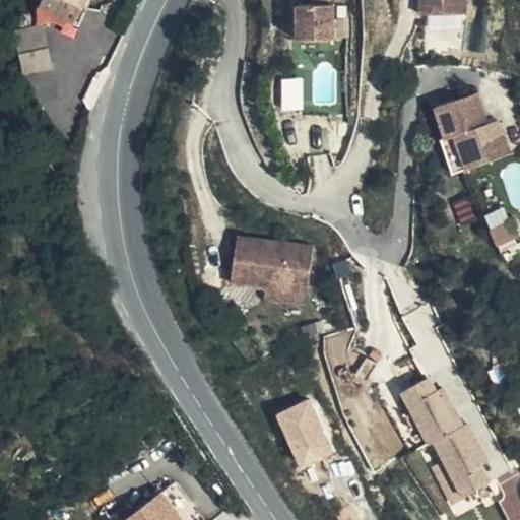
[(96,12),(64,0),(56,0),(51,15),(89,31),(96,12)]
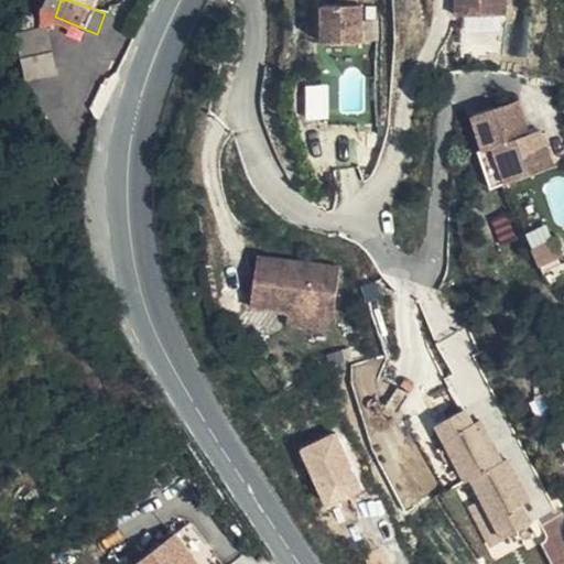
[(109,0),(69,0),(105,13),(109,0)]
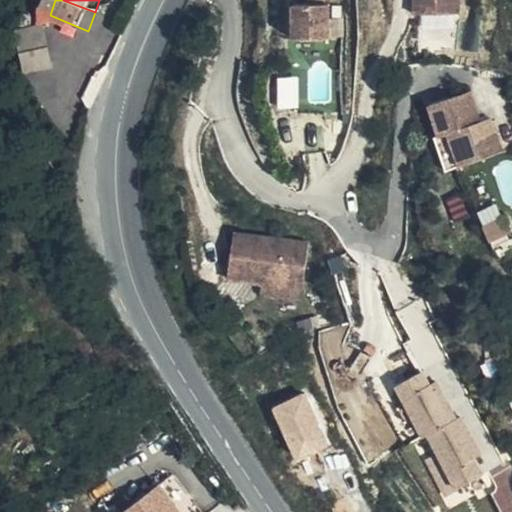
[(333,1),(332,0),(317,0),(318,2),(302,2),(302,38),(340,39),(340,2),(333,1)]
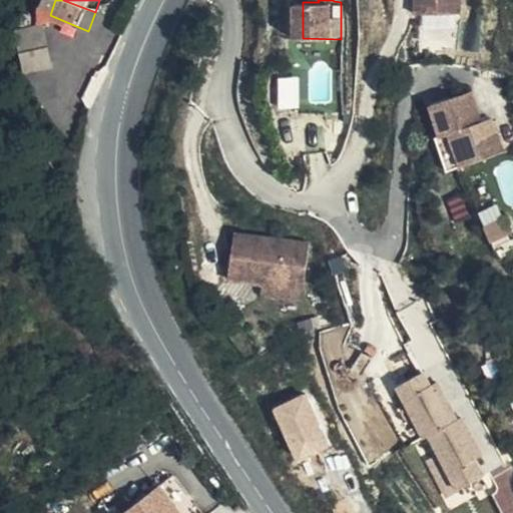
[(423,0),(423,11),(471,10),(470,0),(423,0)]
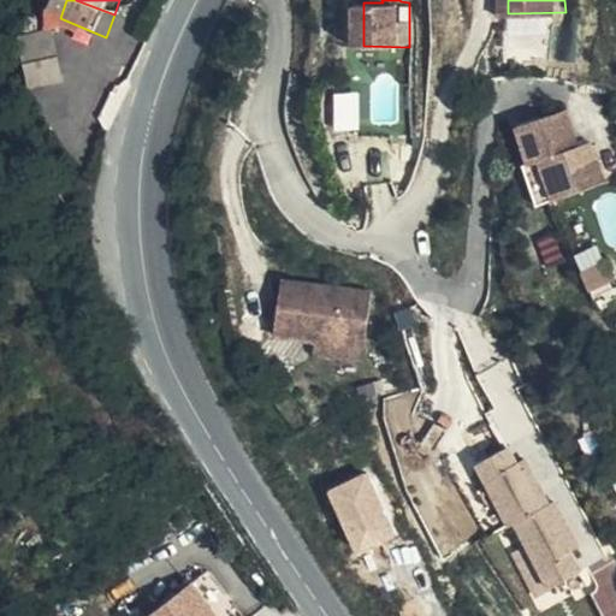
[(72,42),(53,47),(48,70),(57,99),(86,89),(72,42)]
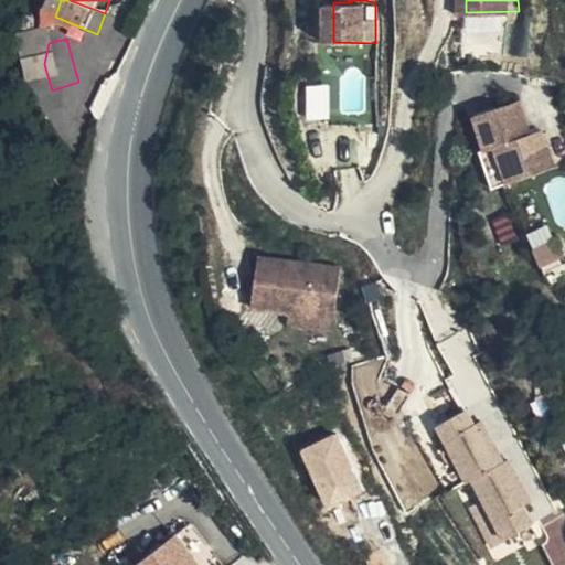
[(44,64),(49,43),(39,45),(44,64)]
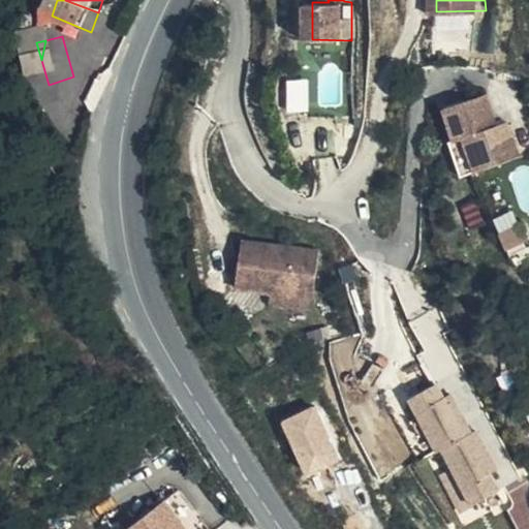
[(507,89),(462,97),(469,133),(478,132),(486,164),(528,155),(528,151),(524,120),(514,121),(507,89)]
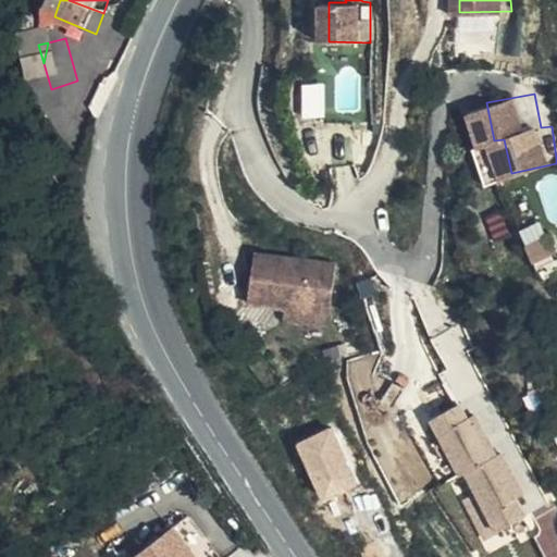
[(511,173),(504,139),(494,140),(489,141),(494,175),(511,173)]
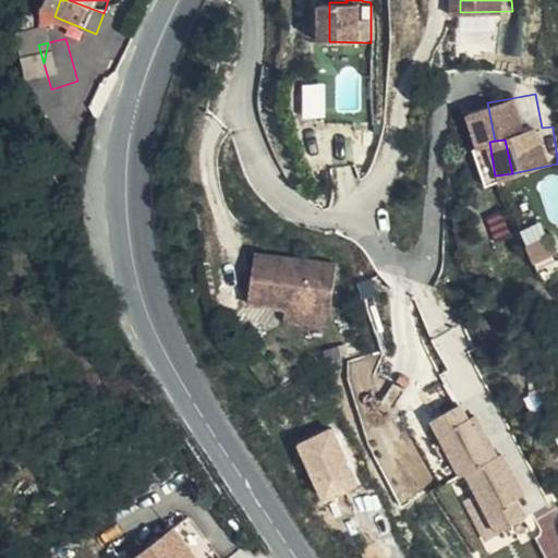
[(526,241),(531,257),(557,252),(553,233),(526,241)]
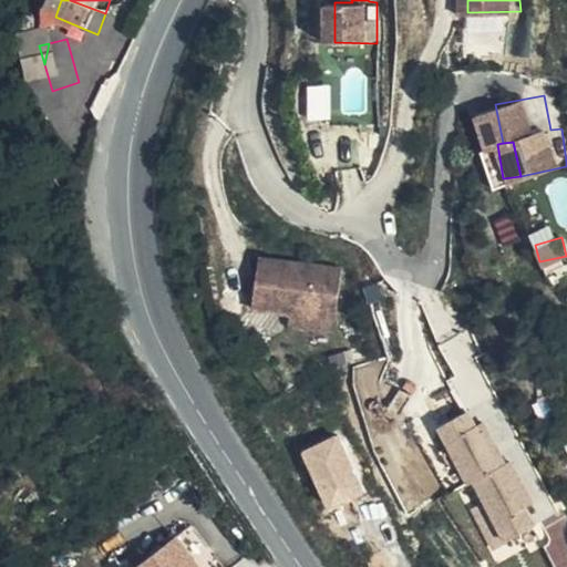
[(347,320),(352,271),(268,259),(261,310),(299,315),(337,318),(347,320)]
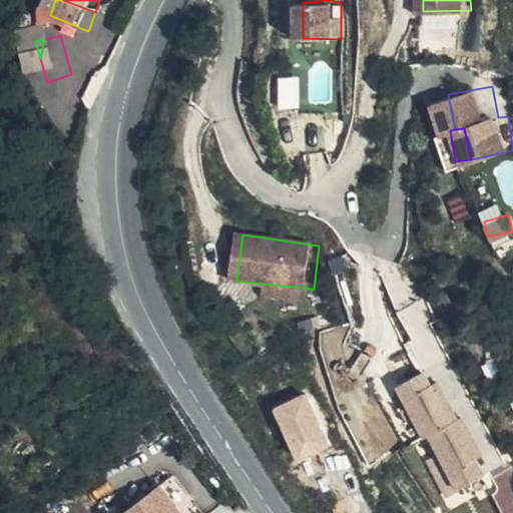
[(305,288),(271,285),(271,298),(304,302),(313,304),(314,290),(305,288)]
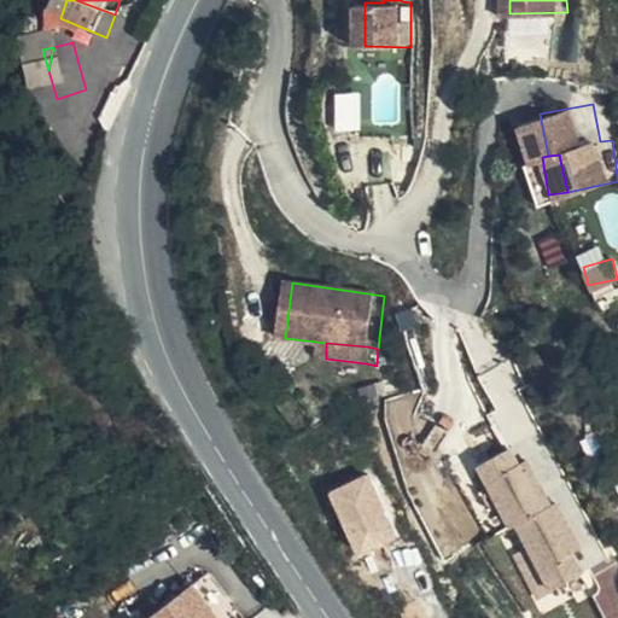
[(520,443),(474,466),(518,552),(512,554),(534,600),(587,573),(520,443)]
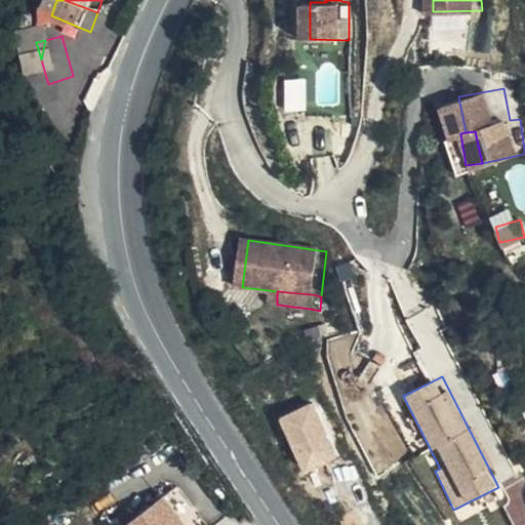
[(279,414),(297,473),(334,461),(316,403),(279,414)]
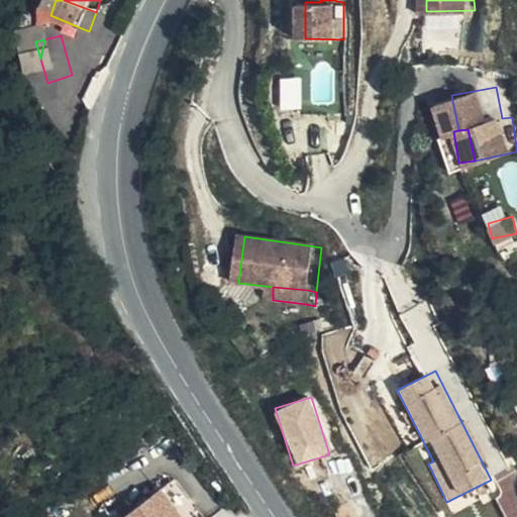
[(196,516),(179,495),(172,500),(185,516),(196,516)]
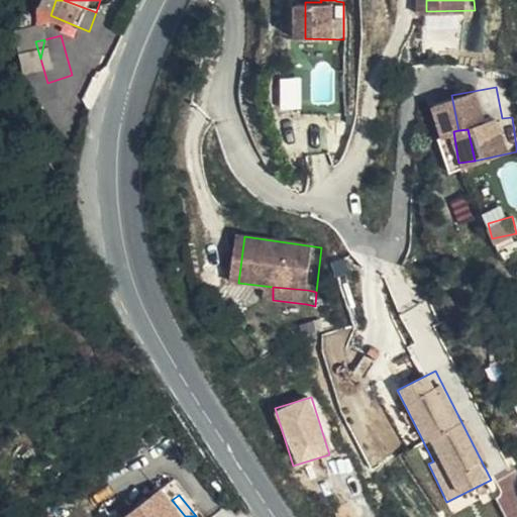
[(185,516),(172,500),(148,516),(185,516)]
